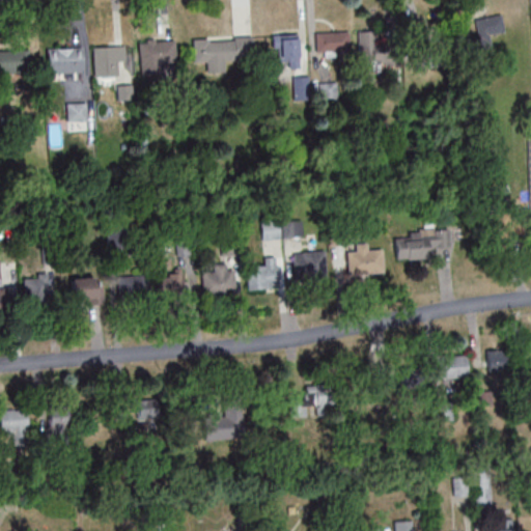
[(493,53),(490,34),(504,32),(501,15),(475,19),(477,35),(457,38),(460,57),(493,53)]
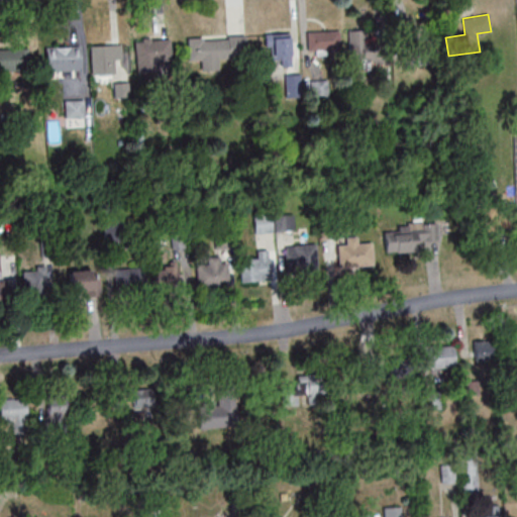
[(339,52),(339,31),(307,31),(307,52),(339,52)]
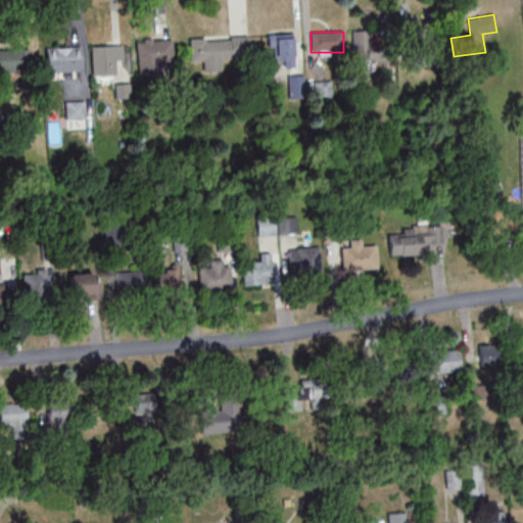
[(354,32),(354,70),(378,70),(378,32),(354,32)]
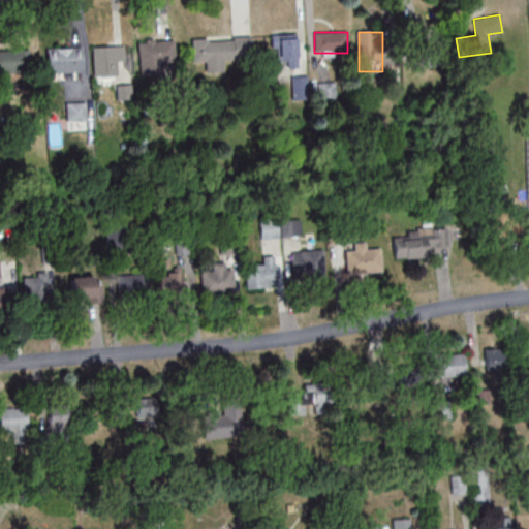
[(272,34),(272,59),(286,59),(286,68),(297,68),(297,34),(272,34)]
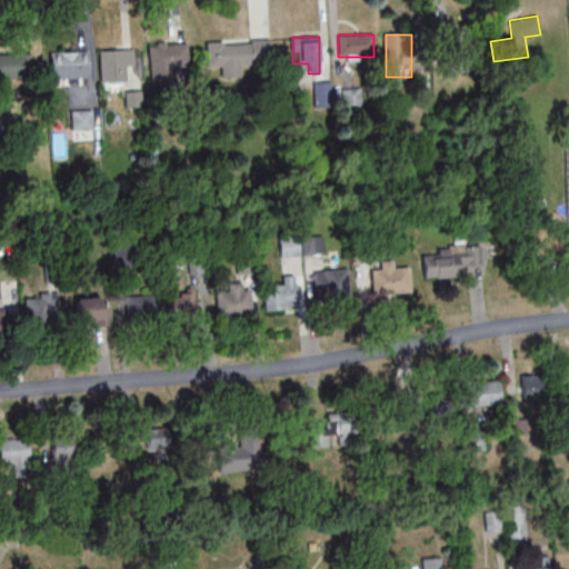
[(206,41),(206,66),(219,66),(219,78),(241,77),(240,65),(271,63),(270,40),(206,41)]
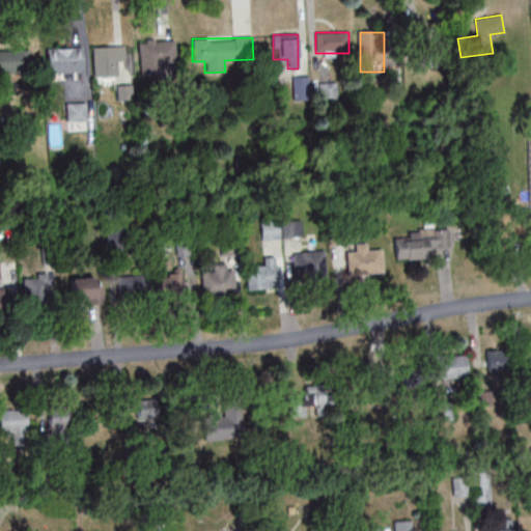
[(174,38),(138,40),(140,75),(164,74),(164,63),(175,62),(174,38)]
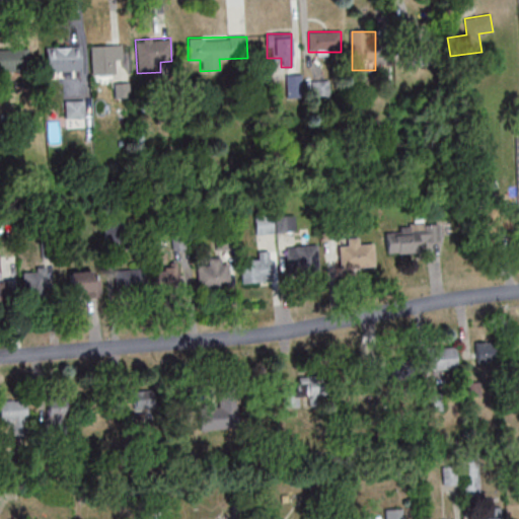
[(120,46),(91,46),(91,77),(120,77),(120,46)]
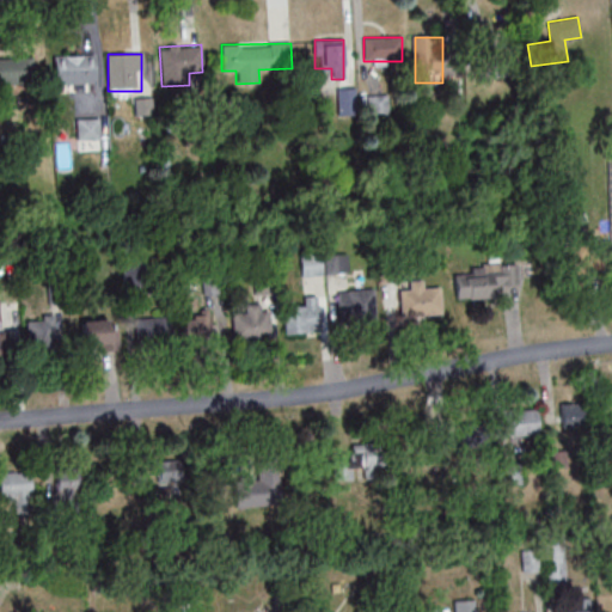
[(55,56),(55,86),(96,86),(96,56),(55,56)]
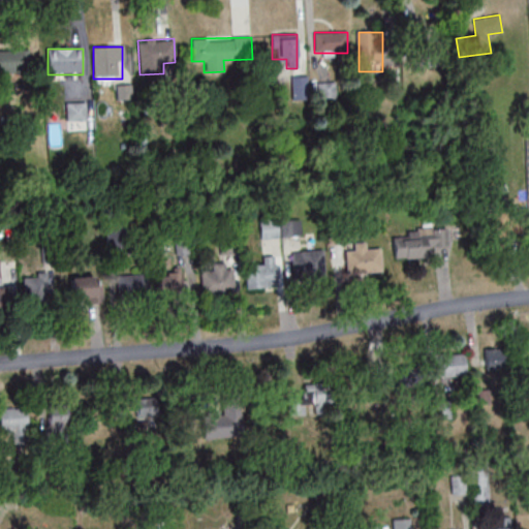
[(0,51),(0,71),(30,72),(30,51),(0,51)]
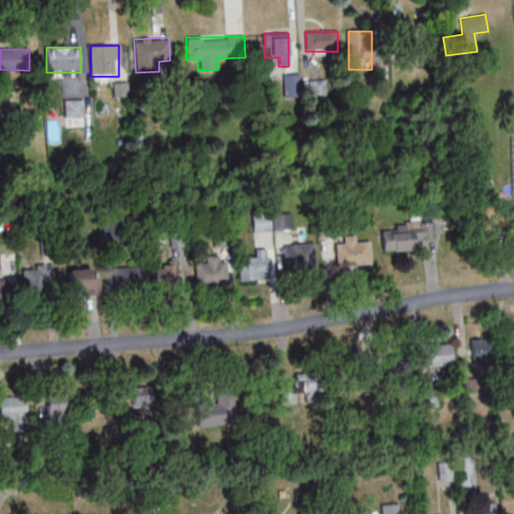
[(298,74),(284,74),(284,90),(298,90),(298,74)]
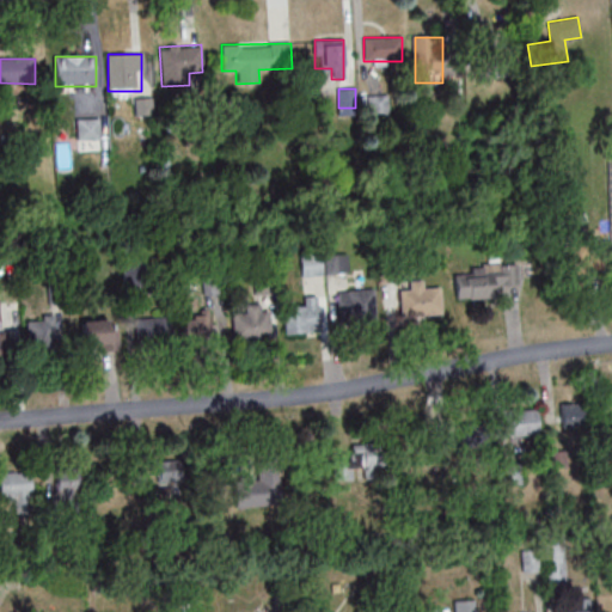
[(93,123),(83,122),(80,134),(91,136),(93,123)]
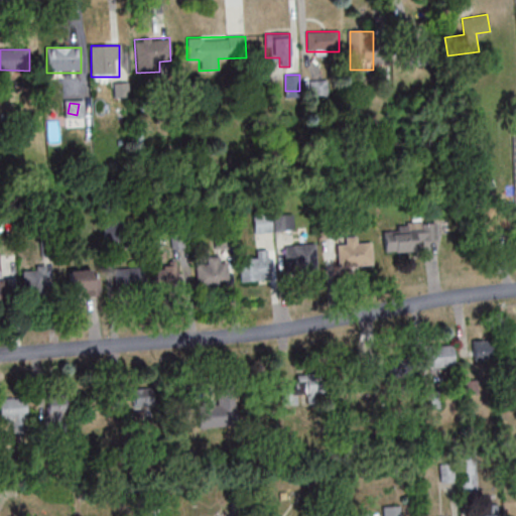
[(488,191),(485,184),(493,181),(495,188),(488,191)]
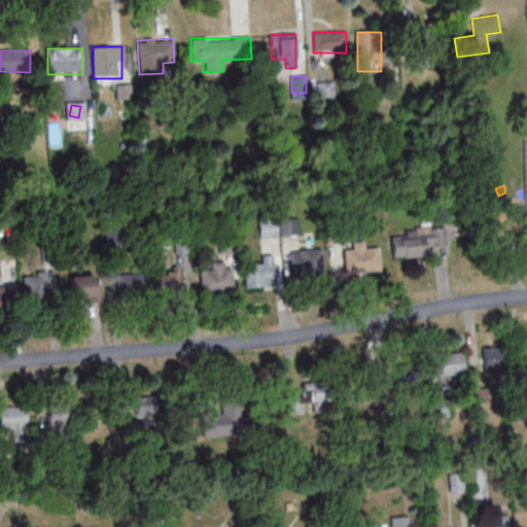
[(522,210),(488,210),(488,243),(522,243),(522,210)]
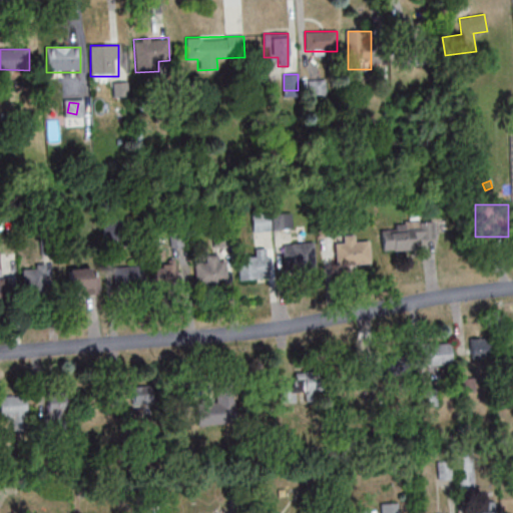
[(252,213),(252,230),(271,230),(271,213),(252,213)]
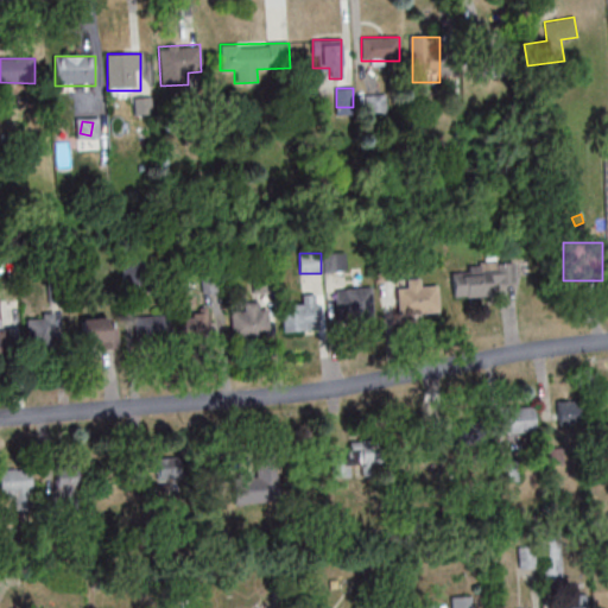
[(491,295),(491,266),(466,266),(466,274),(453,274),(453,295),(491,295)]
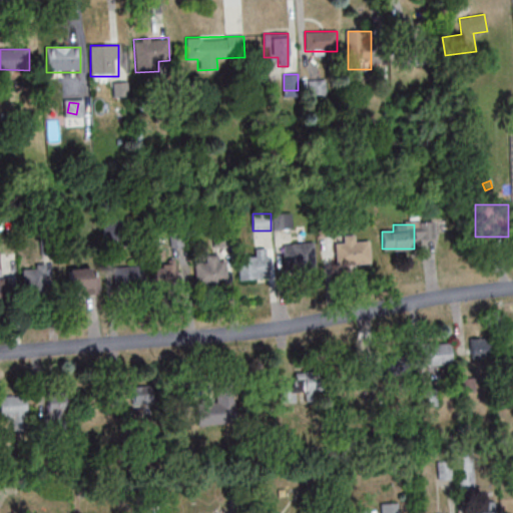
[(417,237),(433,237),(433,226),(424,226),(424,233),(417,233),(417,237)]
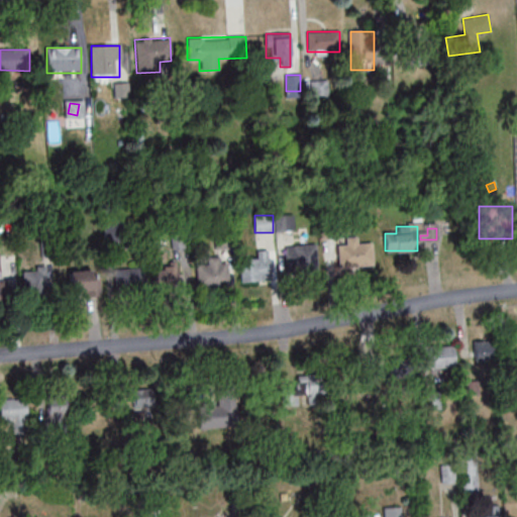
[(337,245),(339,268),(373,266),(371,243),(358,244),(357,236),(345,237),(346,244),(337,245)]
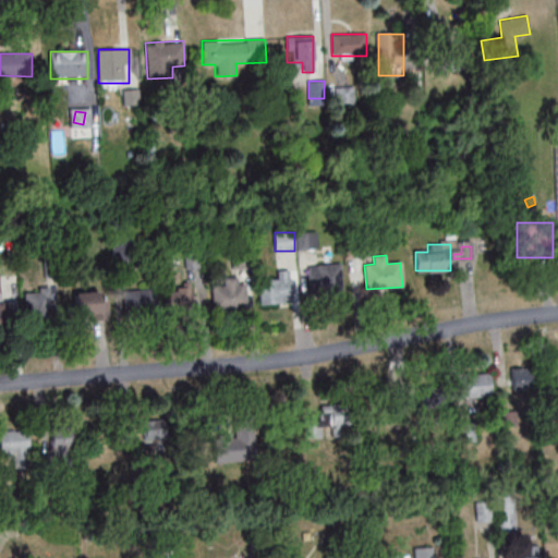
[(307,265),(307,293),(341,293),(341,265),(307,265)]
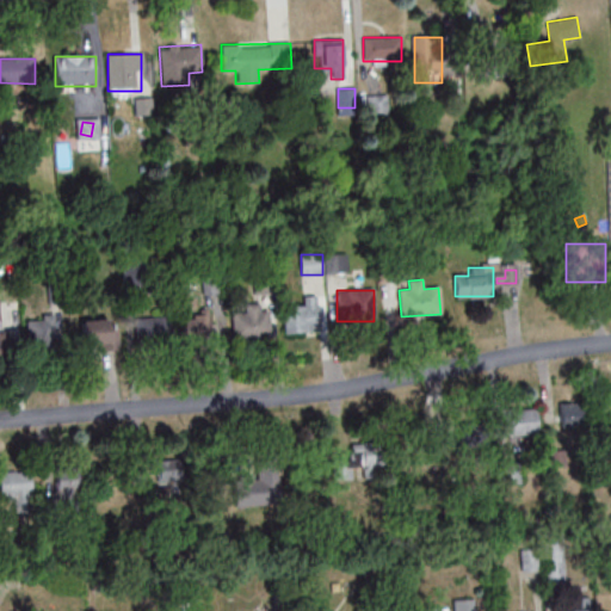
[(284,333),(320,332),(318,296),(304,296),(306,306),(284,307),(284,333)]
